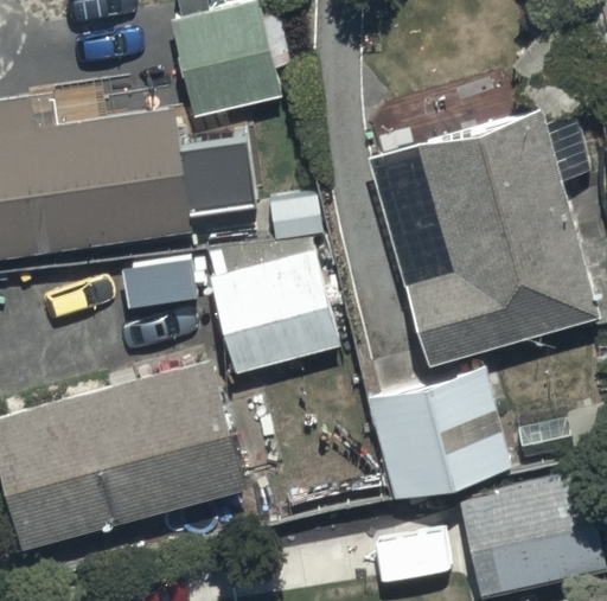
[(257,0),(247,0),(167,21),(193,120),(281,97),(275,75),(294,69),(280,19),(264,23),(257,0)]
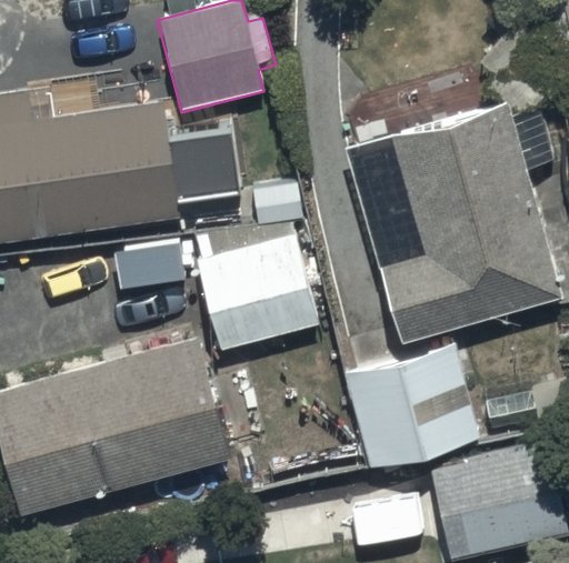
[(550,161),(536,110),(557,83),(528,58),(546,34),(520,10),(480,61),(493,70),(481,88),(496,103),(343,148),(401,344),(561,298),(523,169),(550,161)]
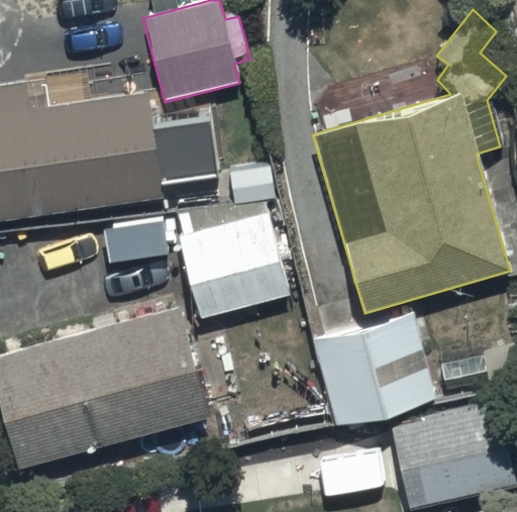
[(45,81),(0,87),(0,223),(167,200),(163,176),(221,168),(214,116),(156,124),(150,88),(48,103),(45,81)]
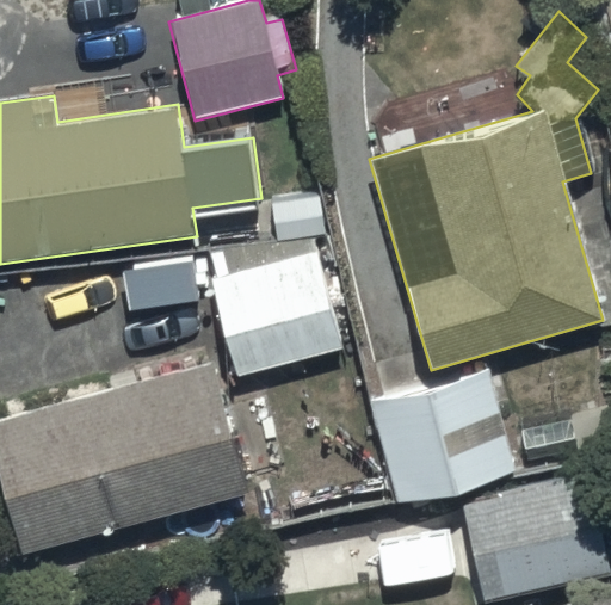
[(282,238),(213,252),(239,381),(351,358),(318,193),(275,202),(282,238)]
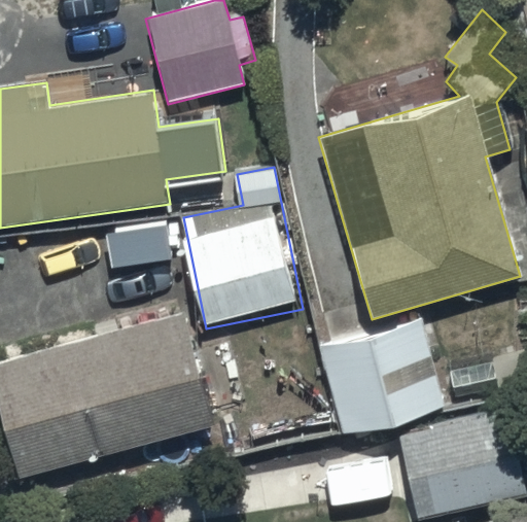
[(186,310),(0,355),(0,399),(19,476),(216,427),(186,310)]
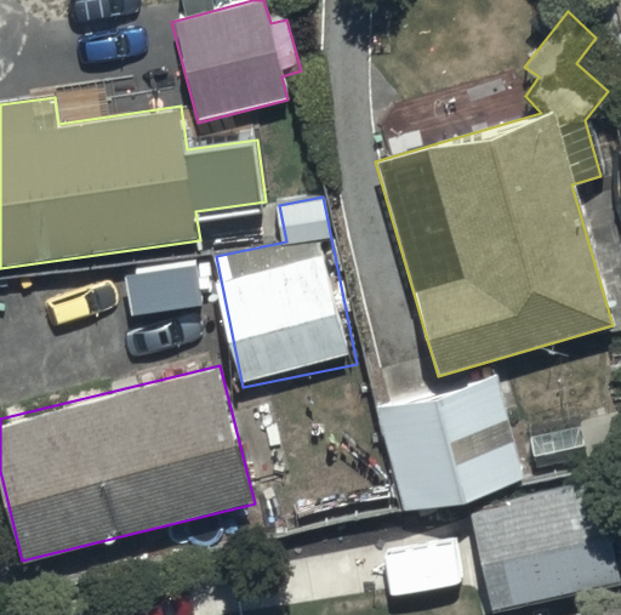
[(576,426),(516,439),(502,379),(375,406),(398,511),(501,488),(586,465),(576,426)]
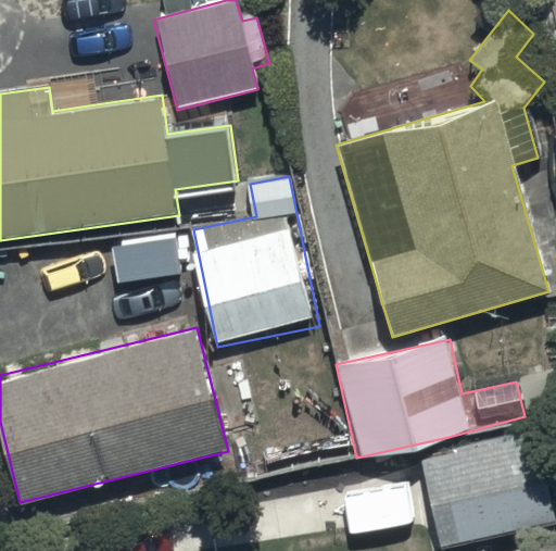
[(532,429),(419,456),(441,549),(554,522),(532,429)]
